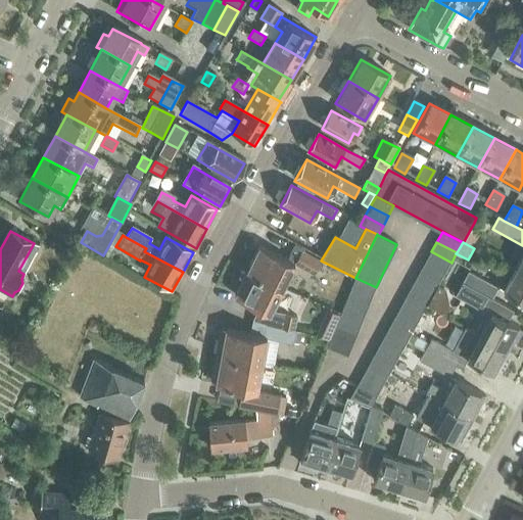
[(285,260),(257,246),(246,270),(283,287),(293,266),(285,262),(285,260)]
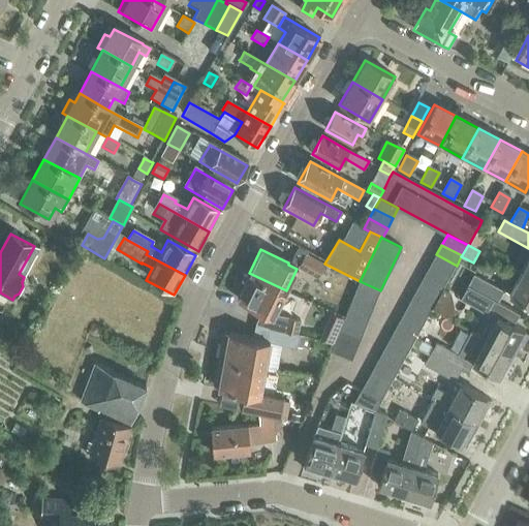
[(297,269),(317,279),(323,267),(304,257),(305,254),(296,249),(288,263),(288,265),(297,269)]
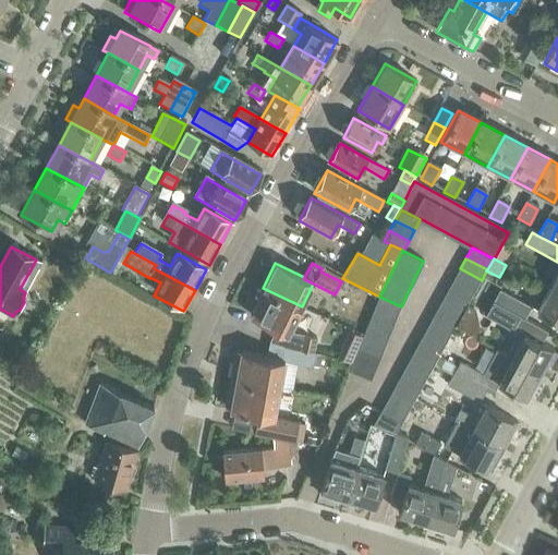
[(482,280),(460,268),(455,279),(475,291),(482,280)]
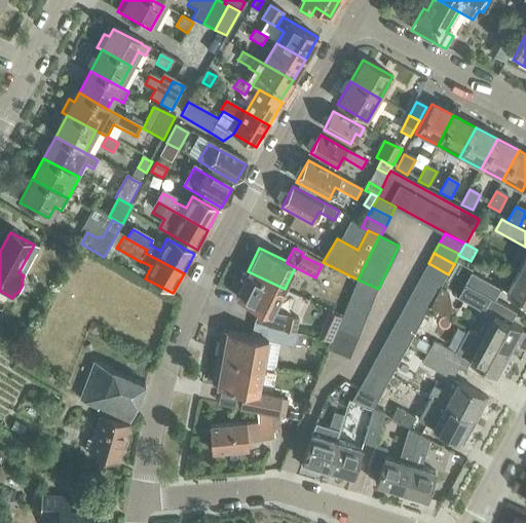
[(444,284),(448,274),(428,263),(423,272),(444,284)]
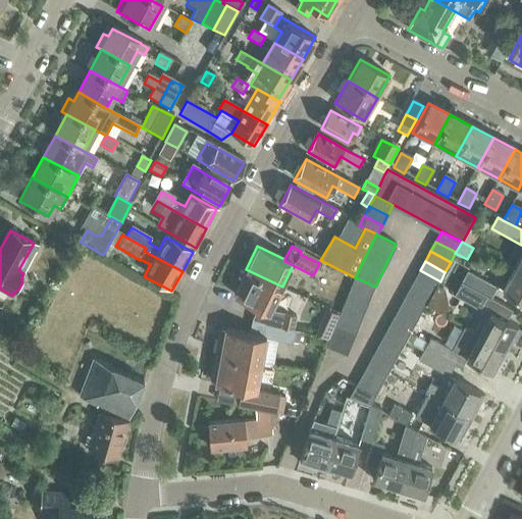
[(246,269),(232,296),(261,310),(270,312),(282,287),(246,269)]
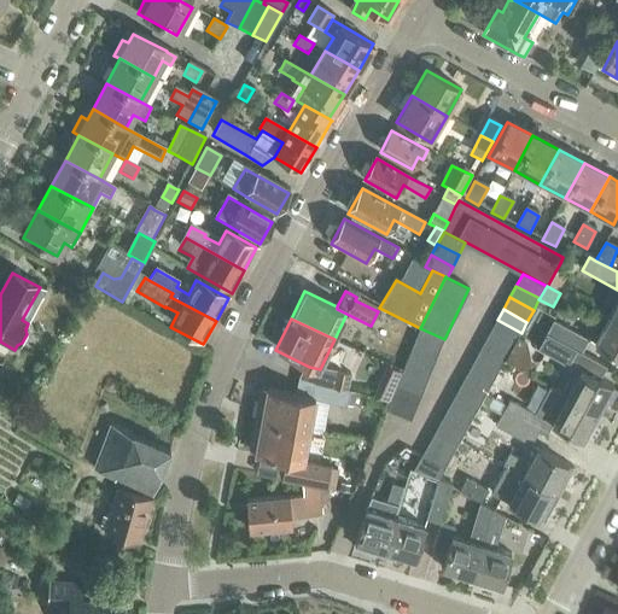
[(617,321),(612,319),(596,345),(617,356),(617,321)]
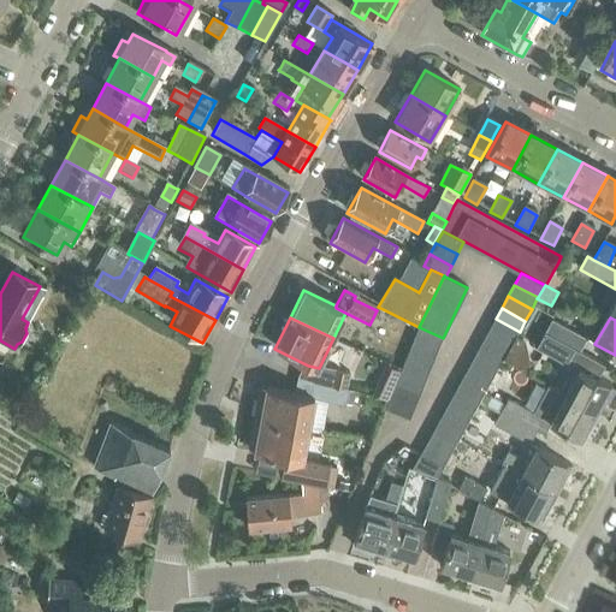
[(489,331),(513,344),(520,332),(496,319),(489,331)]
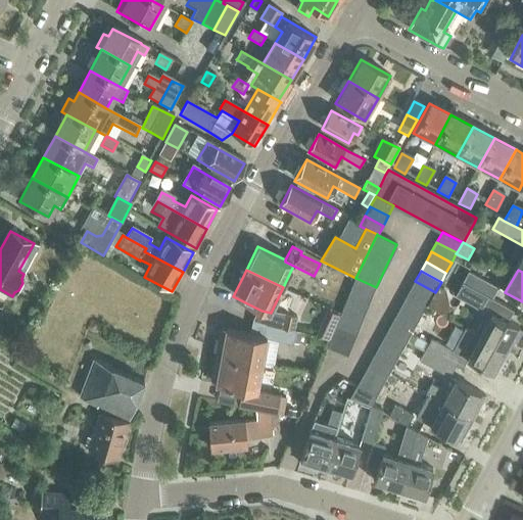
[(468,273),(463,283),(492,299),(497,289),(468,273)]
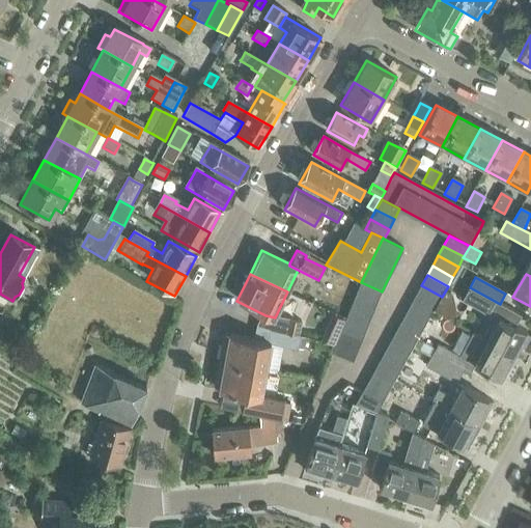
[(378,302),(382,292),(361,282),(357,293),(378,302)]
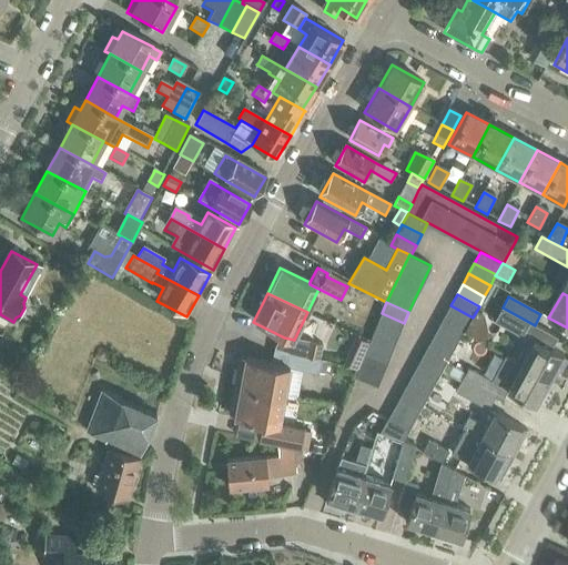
[(446,315),(467,328),(473,318),(450,305),(446,315)]
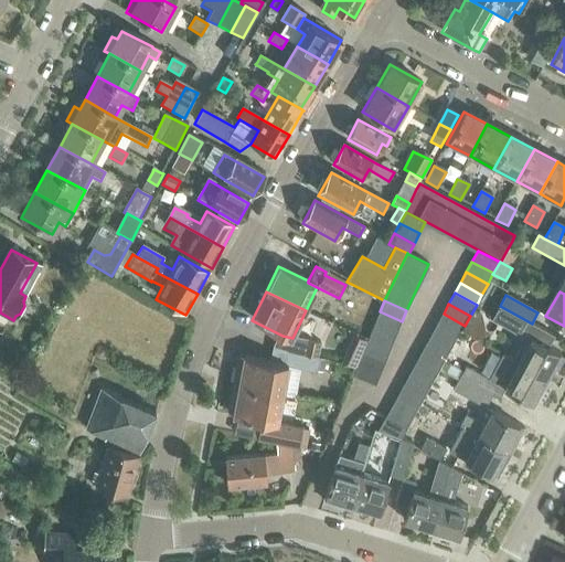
[(492,319),(491,321),(520,337),(521,335),(524,337),(531,325),(532,324),(507,309),(500,306),(492,319)]
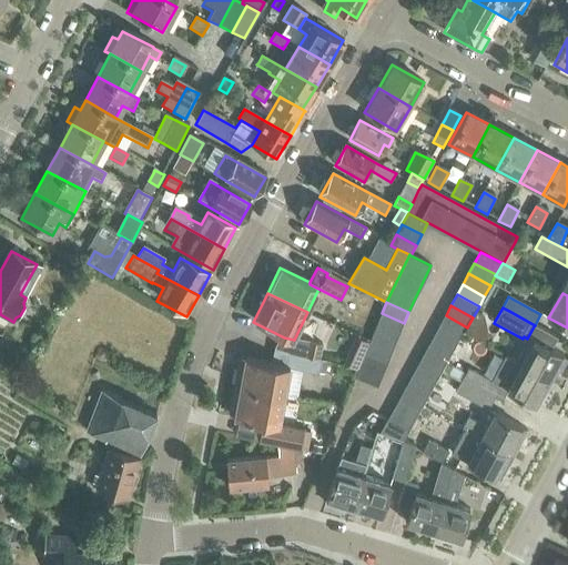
[(399,334),(404,323),(382,313),(377,324),(399,334)]
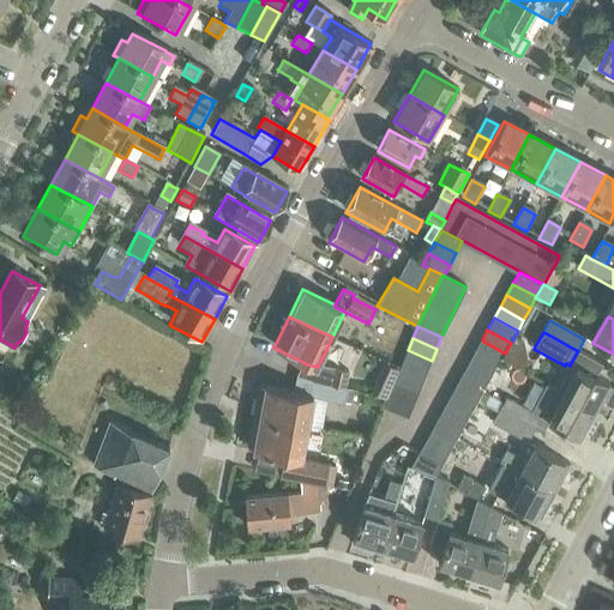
[(476,351),(499,364),(505,354),(482,340),(476,351)]
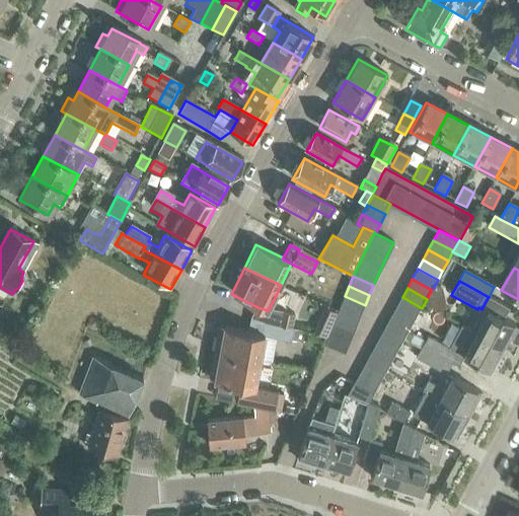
[(361,314),(365,305),(345,296),(340,306),(361,314)]
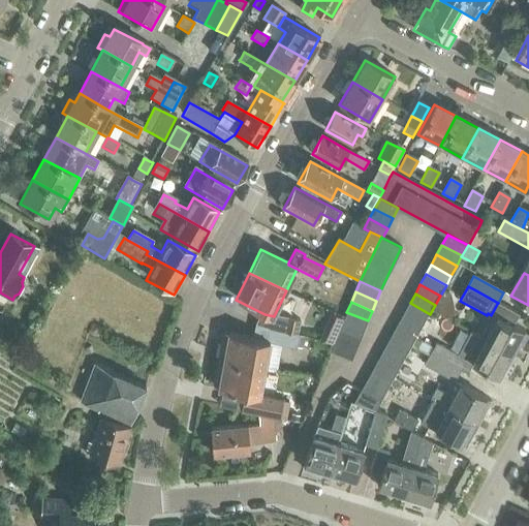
[(425,325),(430,314),(410,303),(404,313),(425,325)]
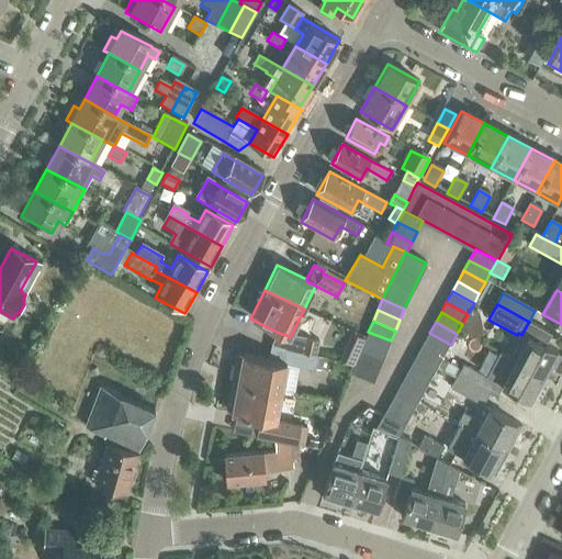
[(527,338),(516,360),(543,375),(548,368),(551,369),(559,355),(544,346),(551,335),(528,323),(521,335),(527,338)]
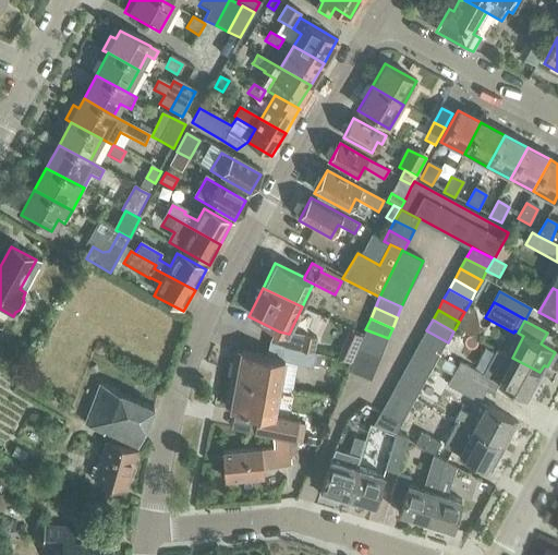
[(361,340),(383,350),(388,338),(365,329),(361,340)]
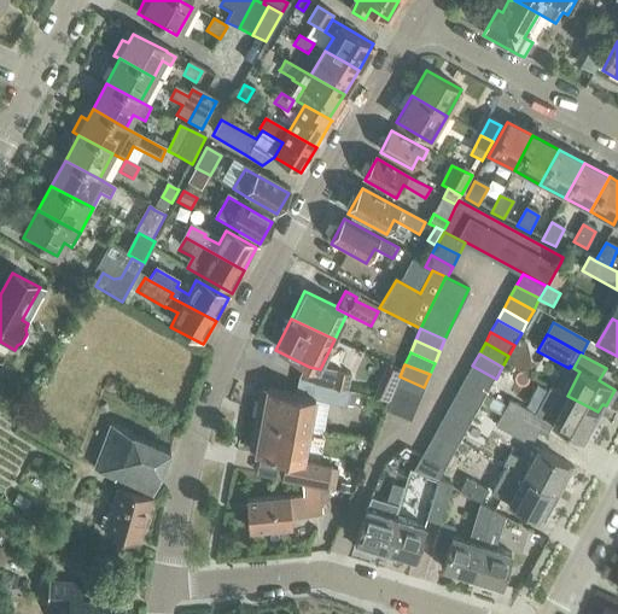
[(466,378),(490,390),(496,379),(472,366),(466,378)]
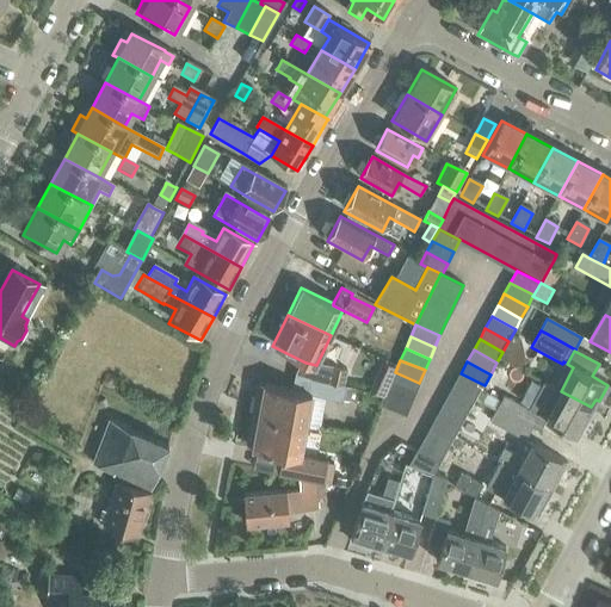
[(346,372),(316,365),(306,363),(302,377),(343,388),(346,372)]
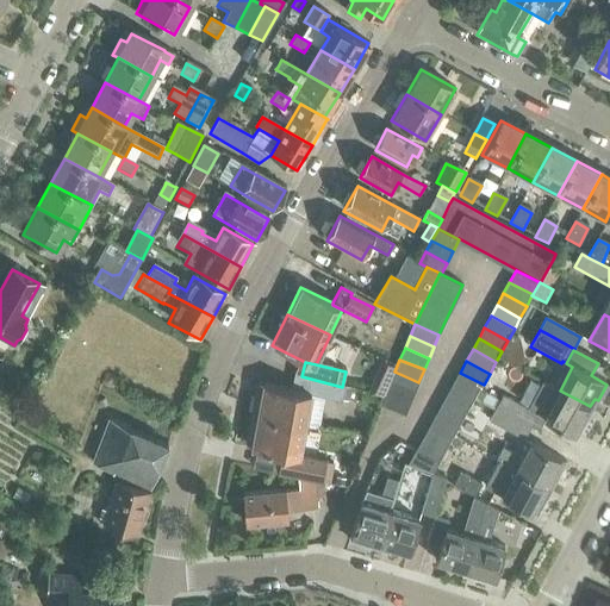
[(414,394),(418,382),(394,372),(390,383),(414,394)]
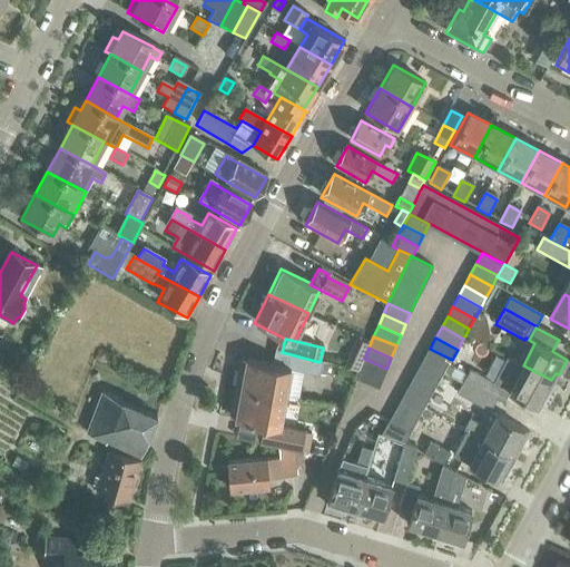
[(424,360),(445,372),(452,360),(430,349),(424,360)]
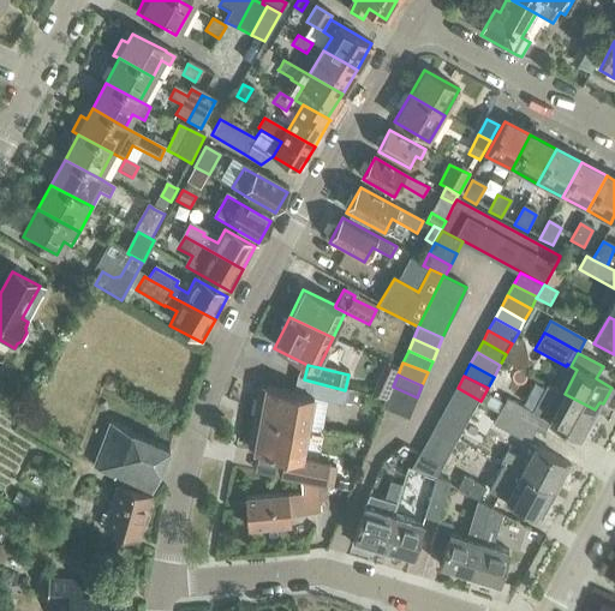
[(304,379),(300,395),(300,397),(311,400),(344,407),(344,406),(351,407),(353,394),(347,391),(345,390),(304,379)]
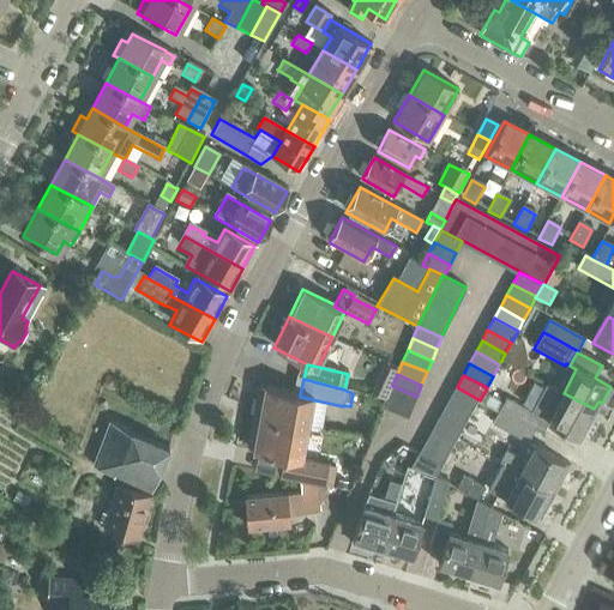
[(392,386),(387,398),(411,408),(416,397),(392,386)]
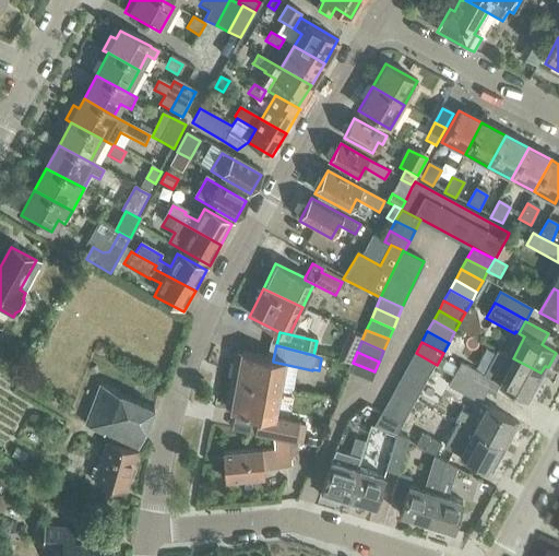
[(411,363),(432,374),(437,365),(416,353),(411,363)]
